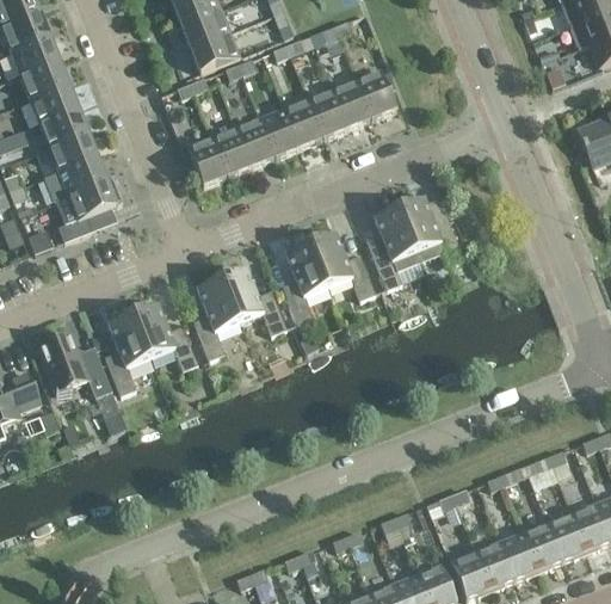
[(0,0),(0,25),(1,28),(39,12),(35,0),(0,0)]
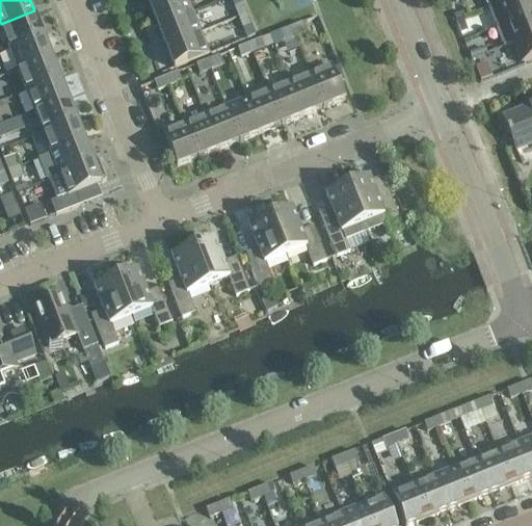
[(149,0),(157,21),(191,6),(189,0),(149,0)]
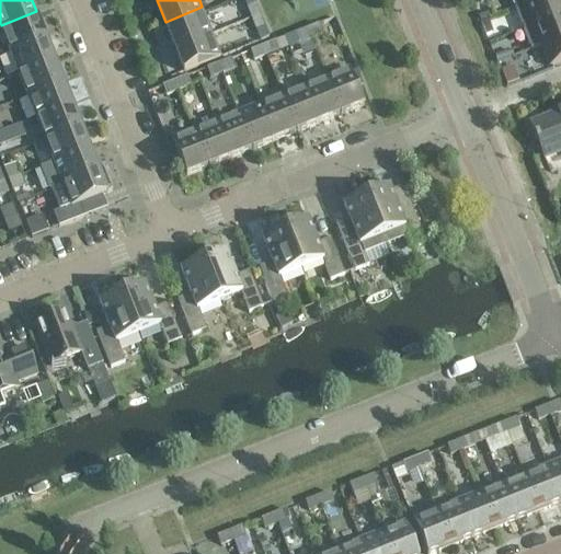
[(250,13),(260,10),(255,0),(249,0),(245,1),(250,13)]
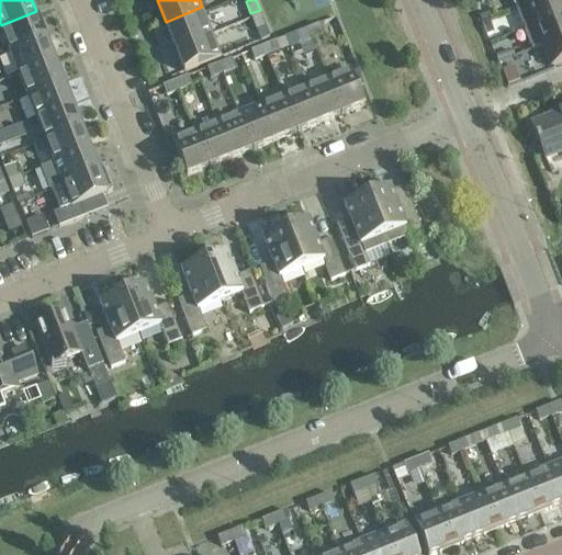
[(520,0),(515,2),(524,23),(561,7),(561,0),(520,0)]
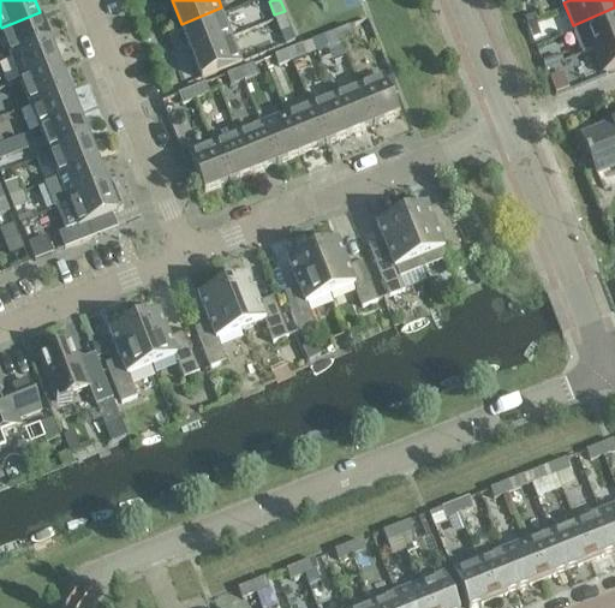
[(221,7),(181,24),(191,48),(231,31),(221,7)]
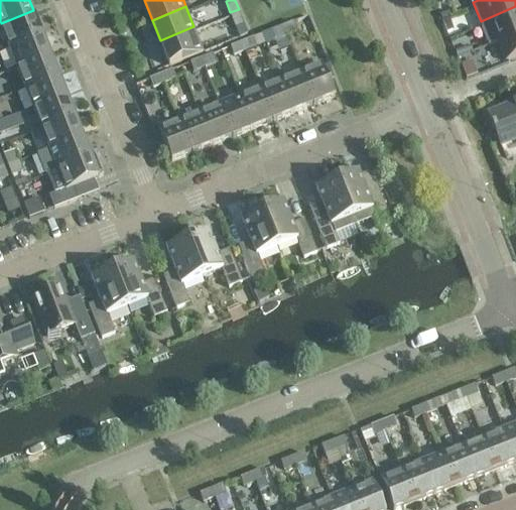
[(488,40),(497,36),(515,28),(515,6),(481,21),(488,40)]
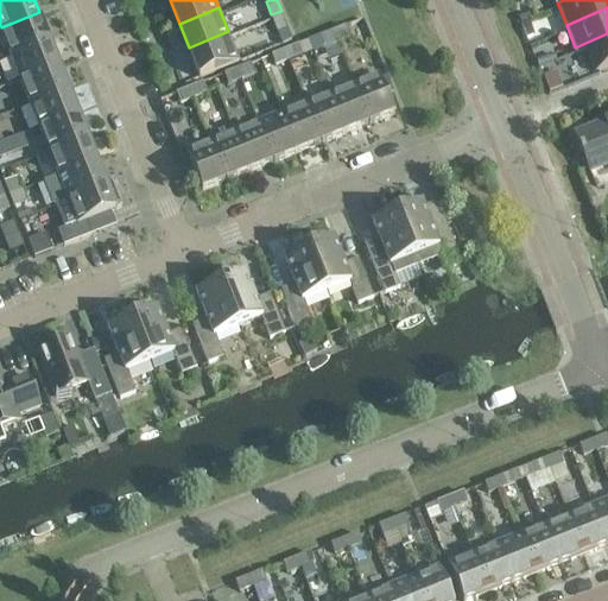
[(271,14),(277,27),(286,24),(282,11),(271,14)]
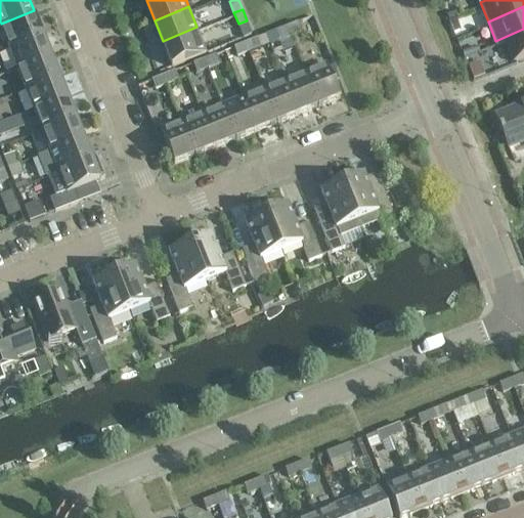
[(34,10),(1,24),(9,44),(42,31),(34,10)]
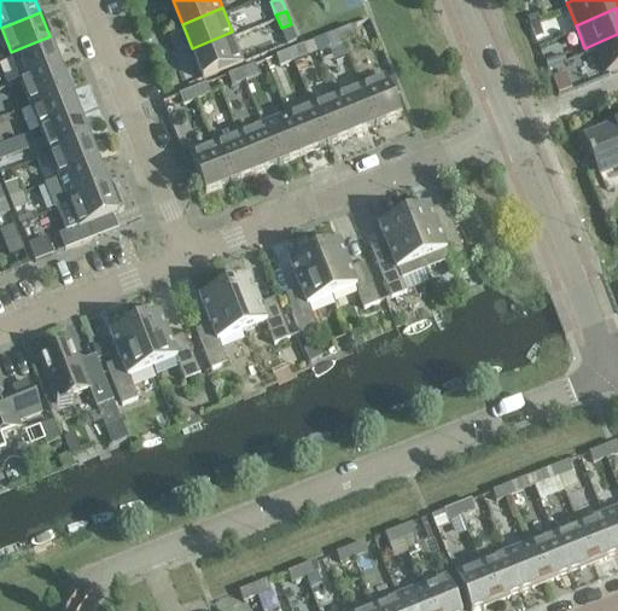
[(538,16),(529,19),(535,31),(543,29),(538,16)]
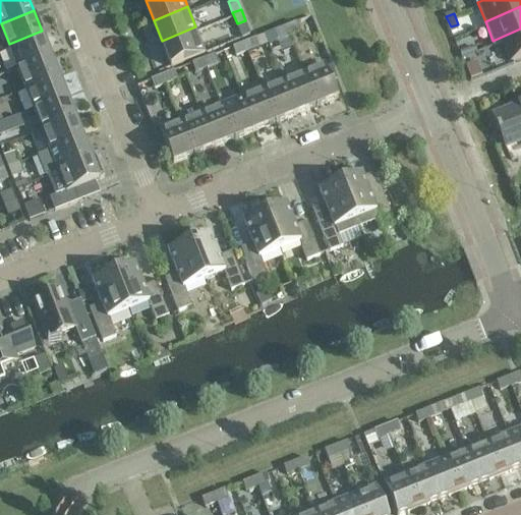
[(288,31),(299,26),(295,18),(284,22),(288,31)]
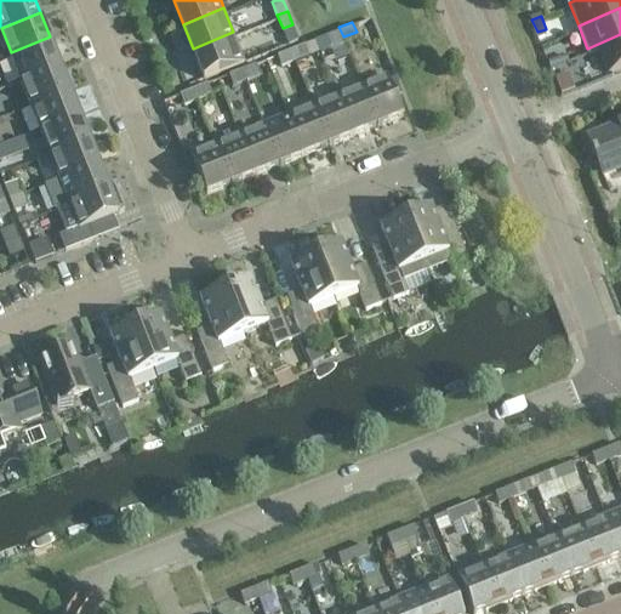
[(343,37),(339,27),(325,32),(329,43),(343,37)]
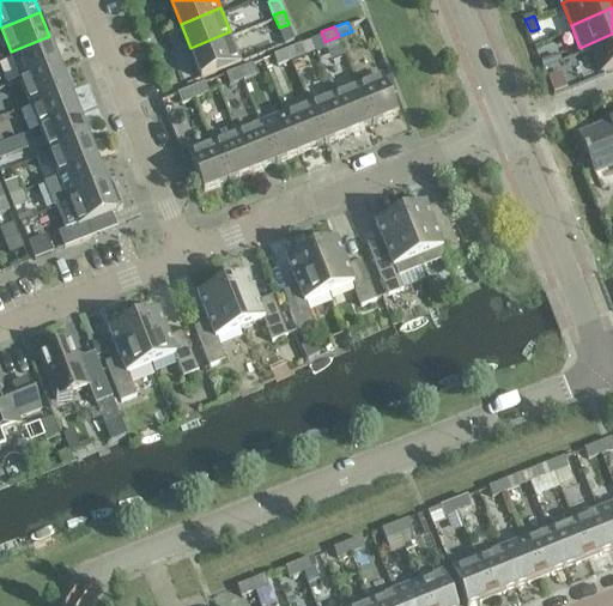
[(230,31),(190,48),(200,73),(241,56),(230,31)]
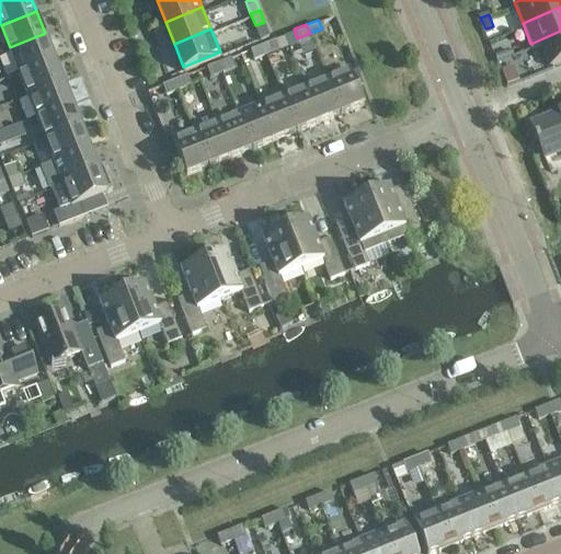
[(560,56),(560,31),(540,39),(549,61),(560,56)]
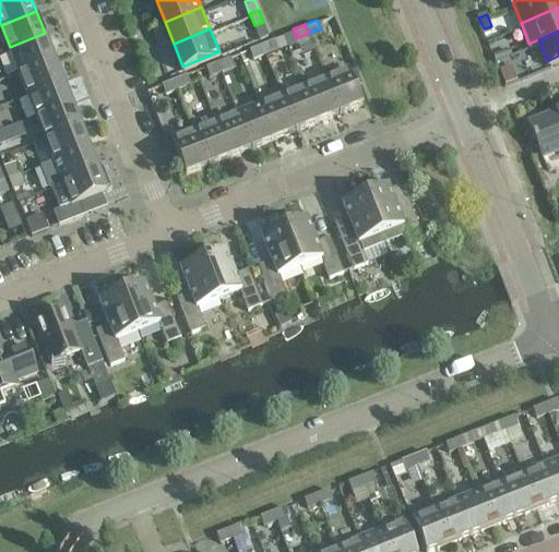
[(45,33),(10,47),(19,69),(54,55),(45,33)]
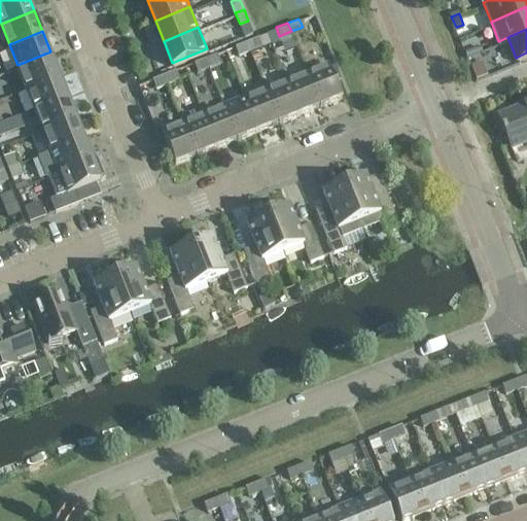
[(250,47),(260,43),(257,35),(246,39),(250,47)]
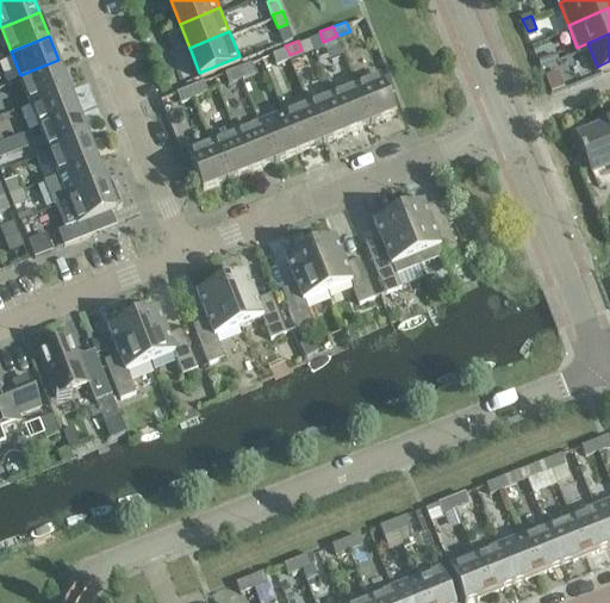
[(290,55),(285,45),(272,50),(275,60),(290,55)]
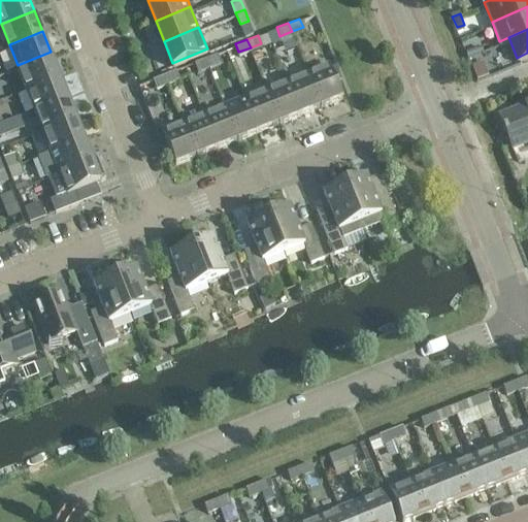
[(480,42),(464,49),(466,54),(482,47),(480,42)]
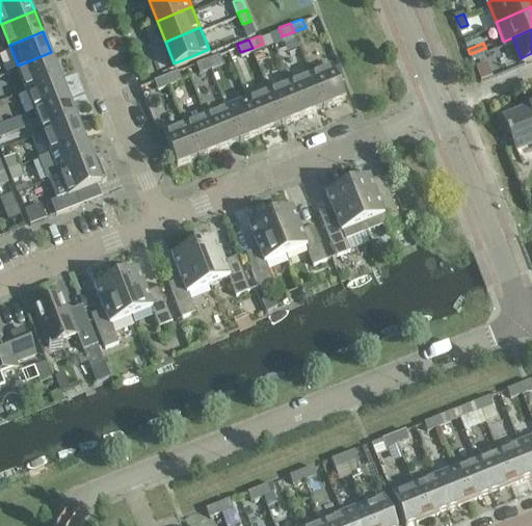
[(51,52),(18,66),(25,86),(59,73),(51,52)]
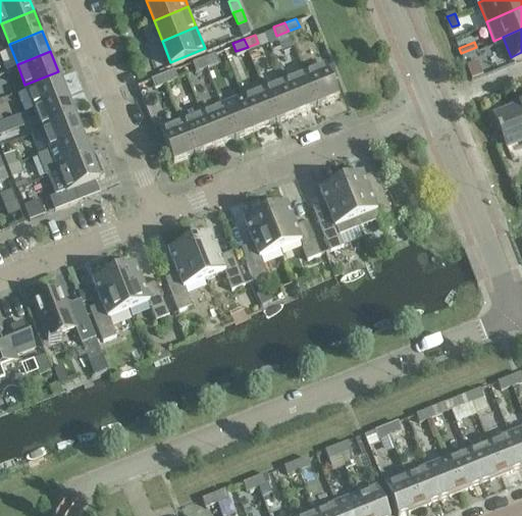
[(207,63),(218,59),(214,51),(203,55),(207,63)]
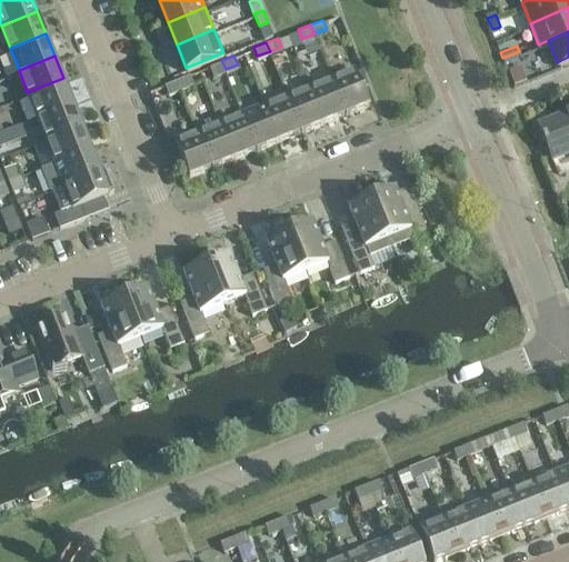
[(226,69),(221,60),(209,64),(212,73),(226,69)]
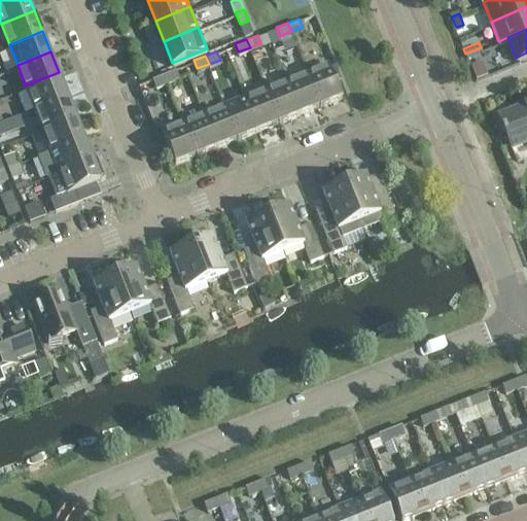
[(481,59),(469,63),(475,77),(487,73),(481,59)]
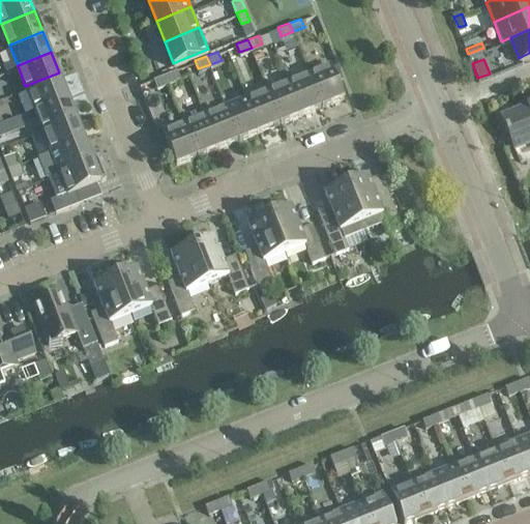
[(307,69),(321,104),(343,94),(329,61),(307,69)]
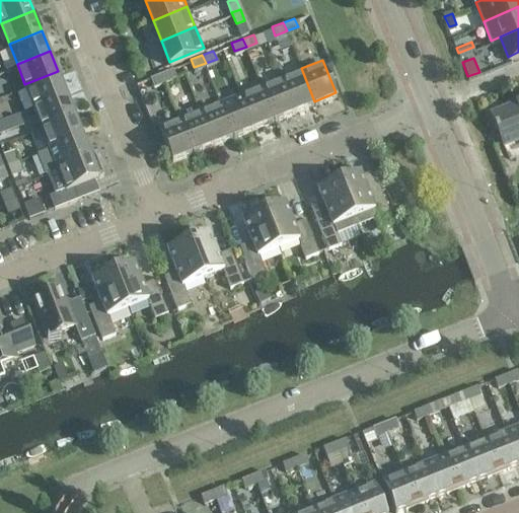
[(165,79),(175,75),(172,67),(161,71),(165,79)]
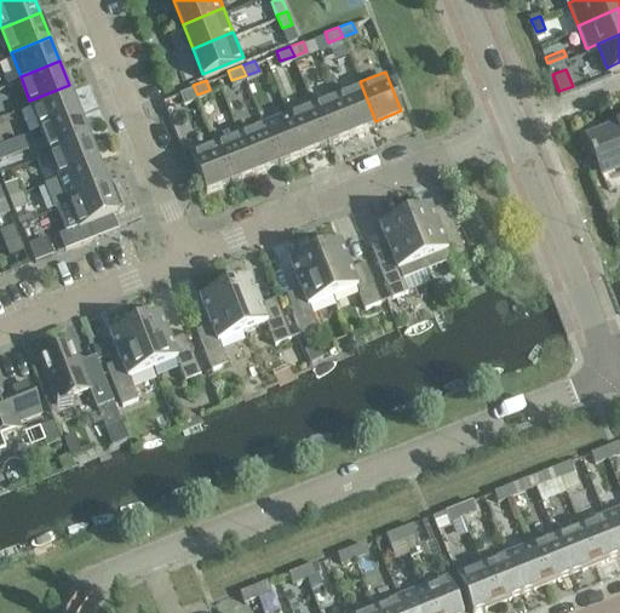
[(336,91),(351,131),(375,121),(360,81),(336,91)]
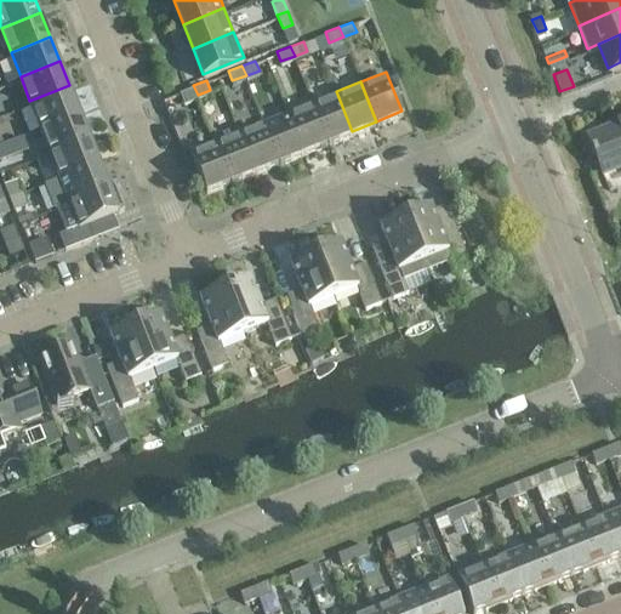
[(69,85),(29,101),(39,125),(79,109),(69,85)]
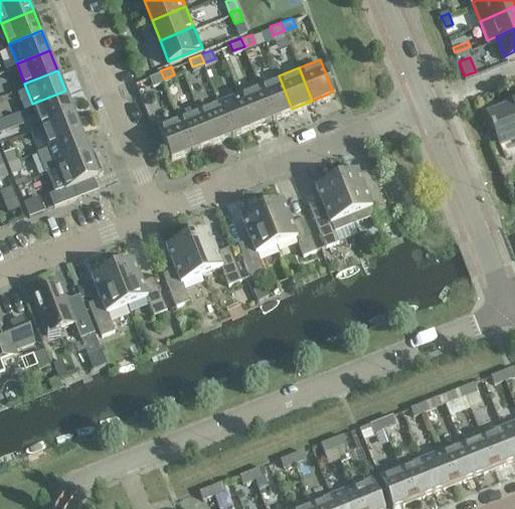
[(164,78),(160,70),(149,74),(152,82),(164,78)]
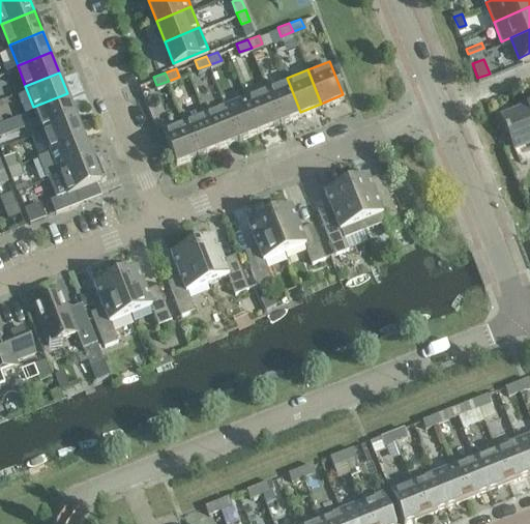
[(266,86),(280,120),(300,112),(287,78),(266,86)]
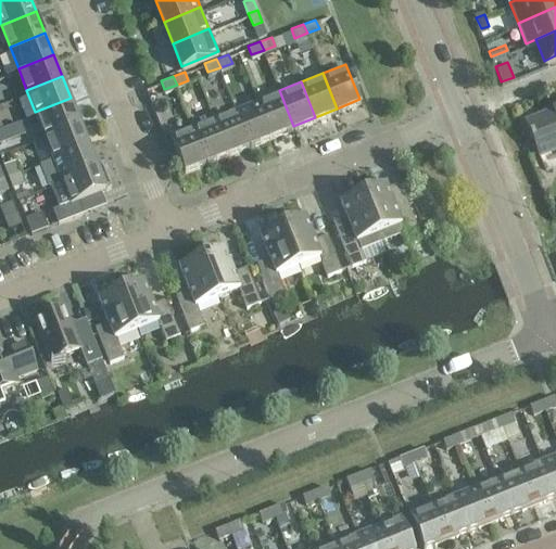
[(257,99),(272,135),(293,126),(279,90),(257,99)]
